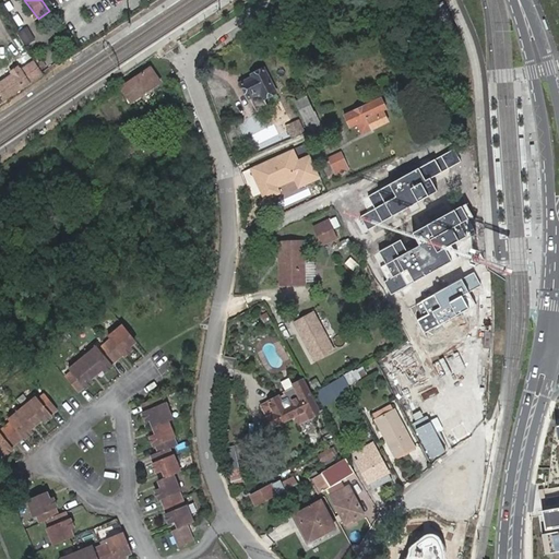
[(19,23),(24,20),(15,6),(11,9),(19,23)]
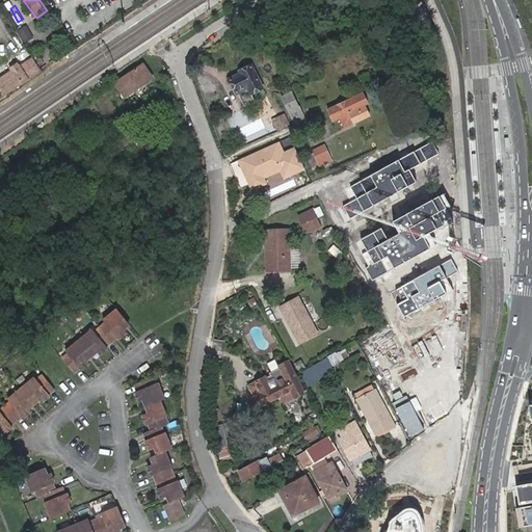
[(27,25),(18,30),(24,42),(34,36),(27,25)]
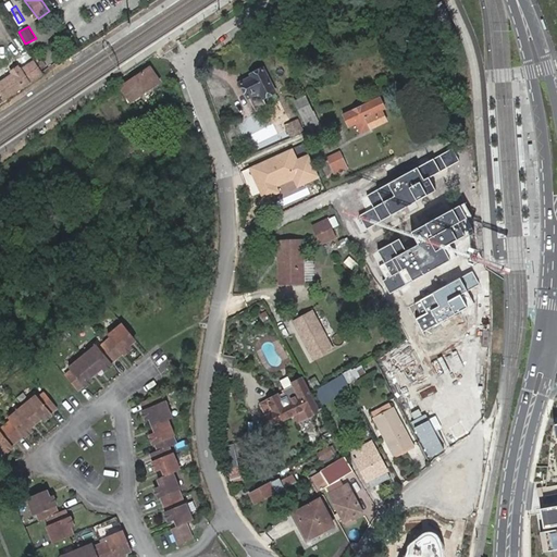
[(0,85),(0,102),(46,74),(37,61),(23,71),(14,76),(1,85),(0,85)]
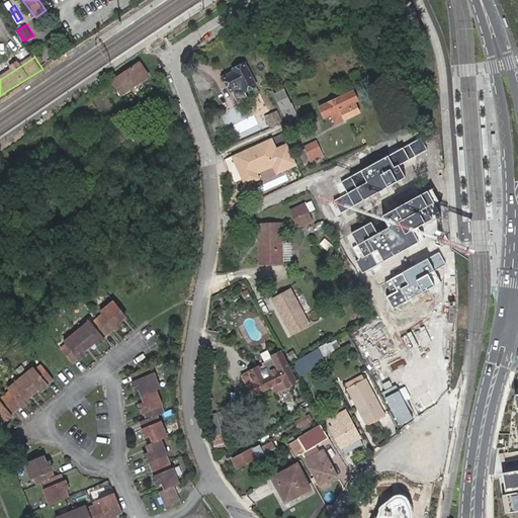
[(11,67),(13,71),(21,66),(19,63),(11,67)]
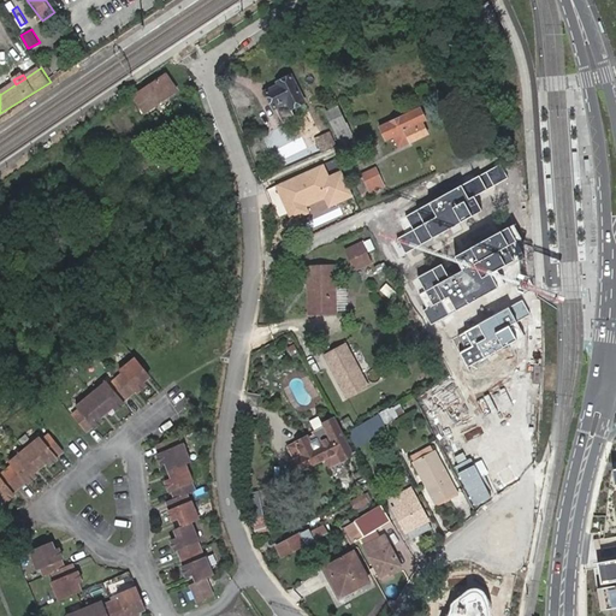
[(267,92),(284,125),(296,118),(291,110),(306,102),(292,75),(283,80),(284,83),(267,92)]
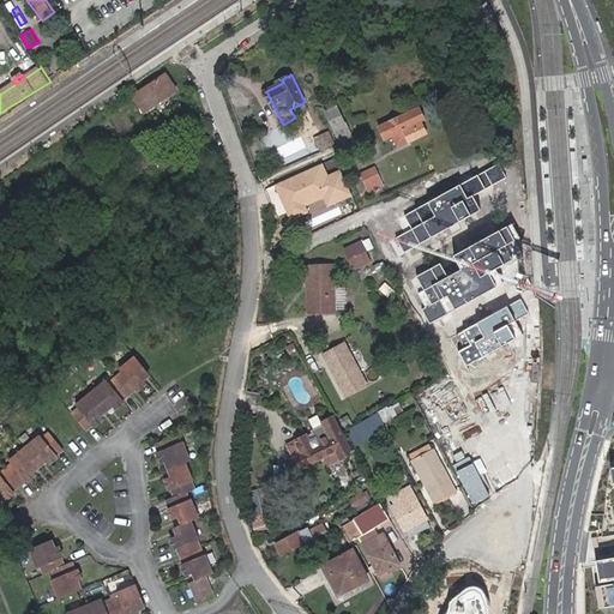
[(163,76),(138,94),(150,110),(175,92),(163,76)]
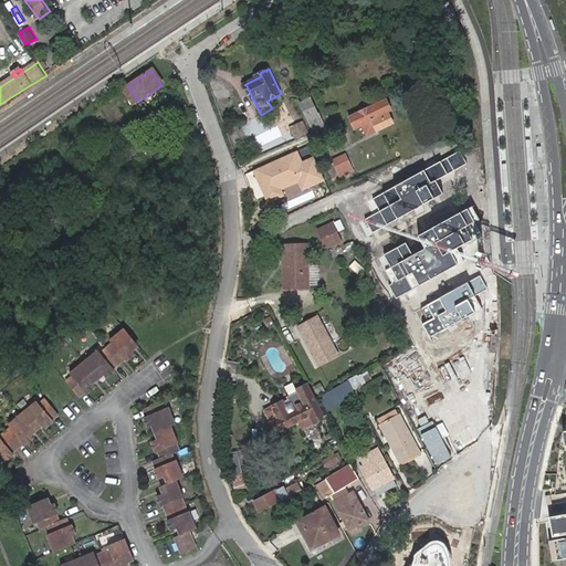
[(300,104),(307,121),(318,115),(311,100),(300,104)]
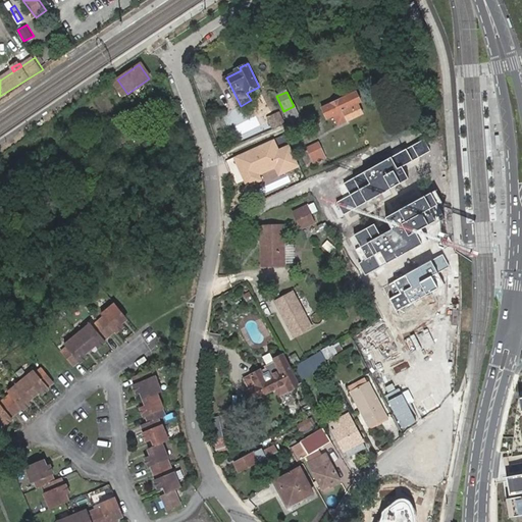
[(344,112),(348,121),(362,114),(357,104),(360,102),(355,92),(322,108),(327,119),(333,116),(344,112)]
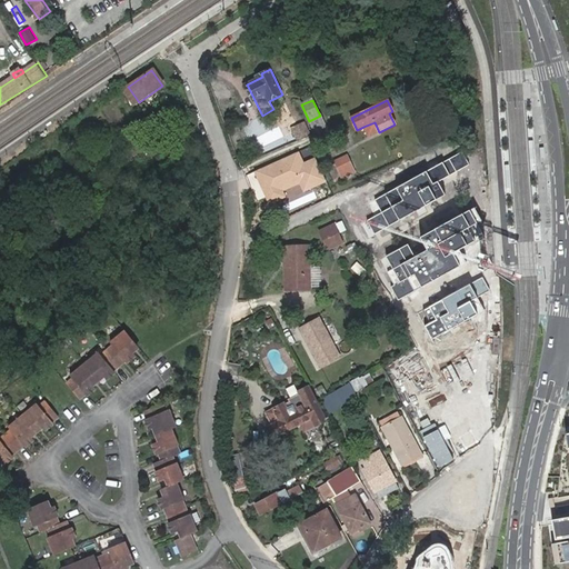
[(303,137),(310,133),(305,121),(298,125),(303,137)]
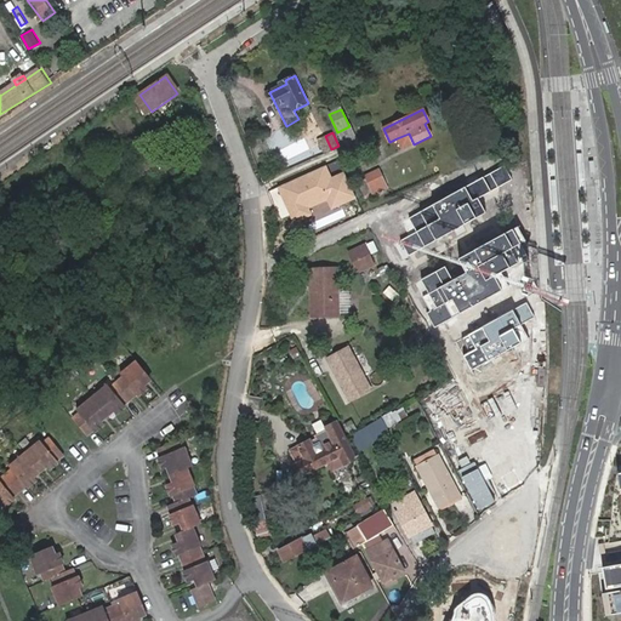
[(403,151),(414,144),(409,134),(397,138),(403,151)]
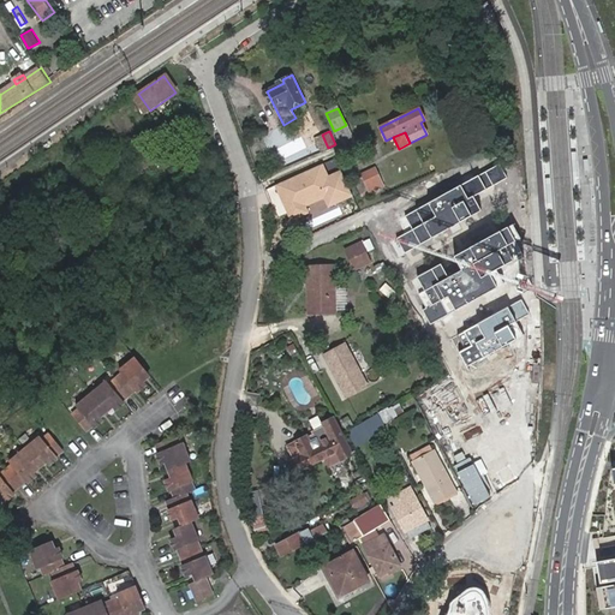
[(321,151),(328,148),(322,135),(315,138),(321,151)]
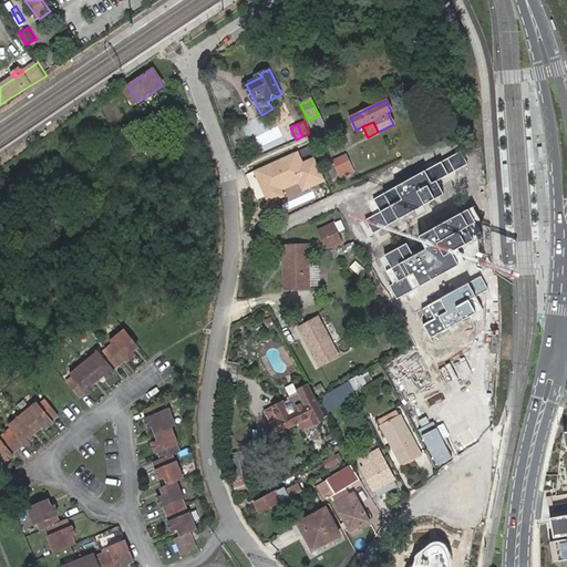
[(298,150),(250,171),(266,205),(285,196),(281,188),(297,182),(301,191),(323,182),(313,157),(302,162),(298,150)]
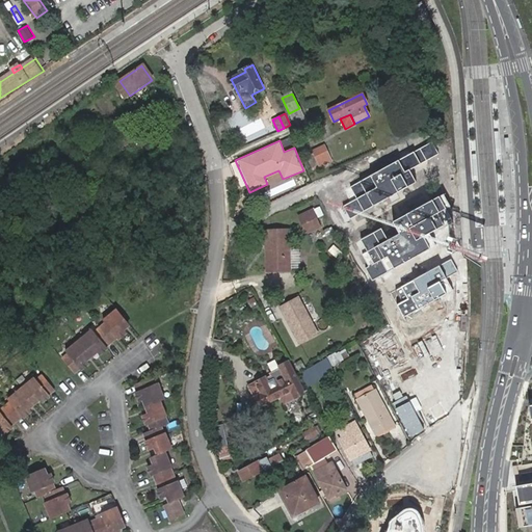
[(432,142),(350,187),(356,197),(343,205),(350,218),(417,183),(409,169),(439,154),(432,142)]
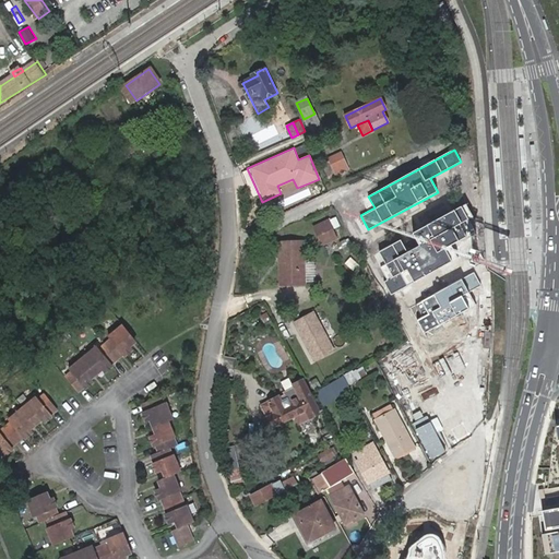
[(329,162),(322,165),(330,179),(348,169),(342,153),(328,159),(329,162)]
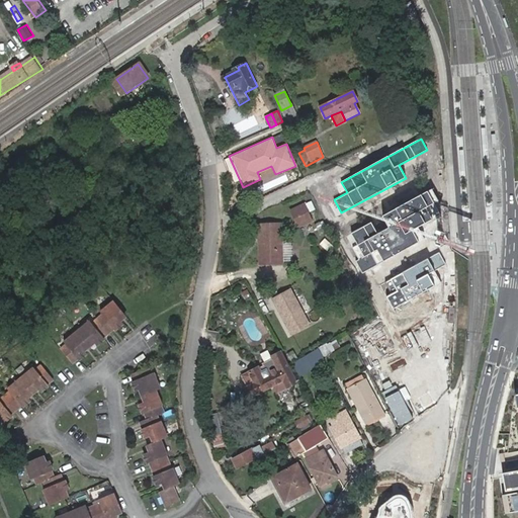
[(371,224),(353,234),(366,257),(356,262),(362,273),(420,242),(413,230),(433,220),(427,207),(435,203),(427,190),(382,214),(389,228),(376,234),(371,224)]
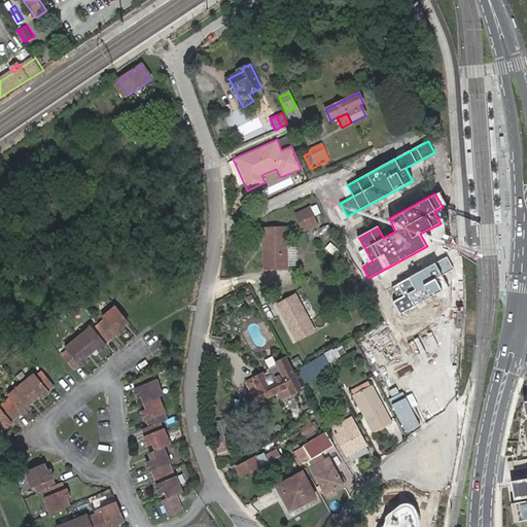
[(310,206),(295,211),(302,230),(316,223),(310,206)]
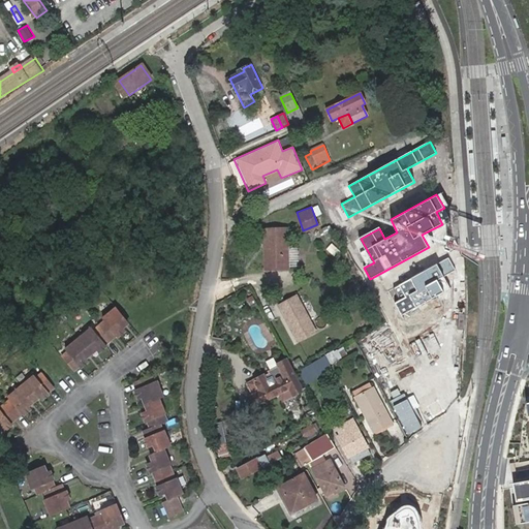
[(287,224),(266,224),(265,266),(287,266),(287,224)]
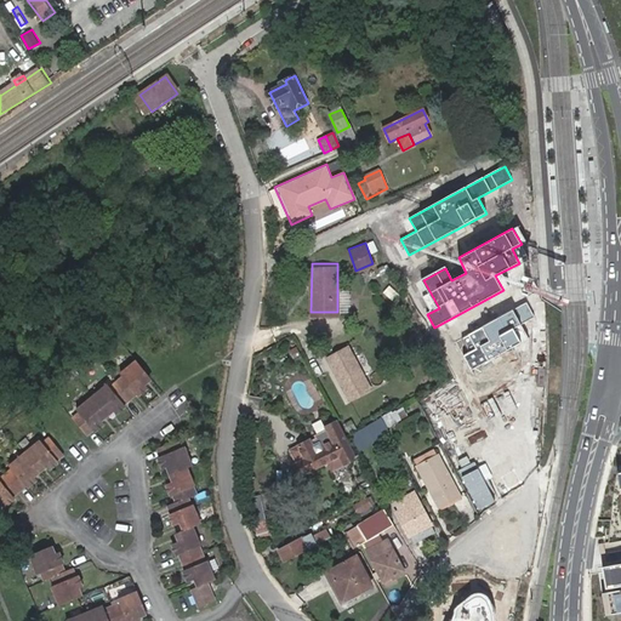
[(527,302),(456,342),(472,370),(529,339),(522,325),(535,317),(527,302)]
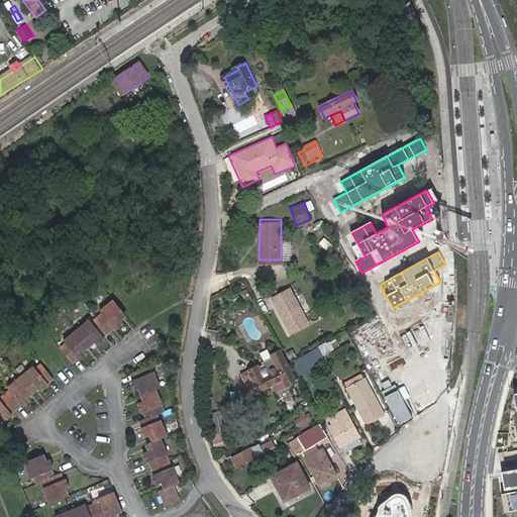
[(309,324),(290,290),(273,299),(291,333),(309,324)]
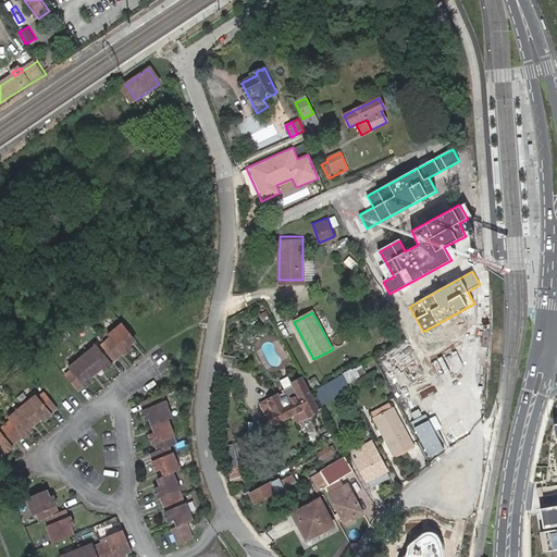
[(99,366),(100,368),(104,372),(112,366),(111,364),(118,359),(123,355),(124,356),(133,348),(127,343),(134,338),(122,325),(108,336),(110,339),(99,348),(97,346),(70,369),(72,371),(65,376),(78,392),(84,386),(85,388),(93,382),(89,378),(87,375),(94,370),(99,366)]
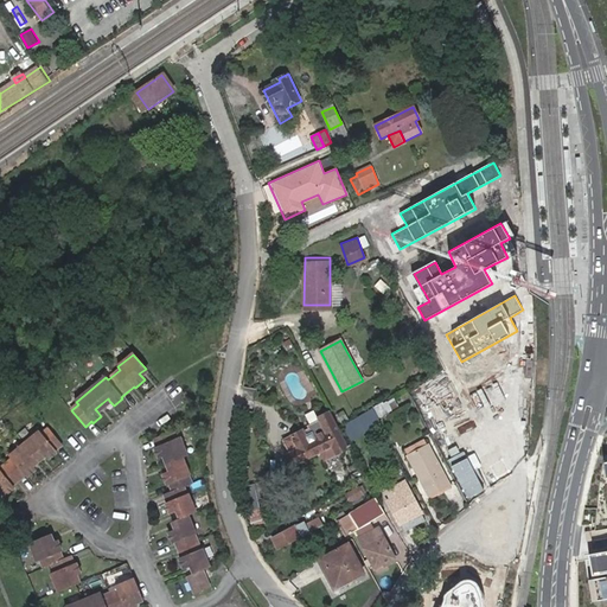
[(376,408),(379,417),(389,413),(387,409),(391,407),(388,402),(376,408)]
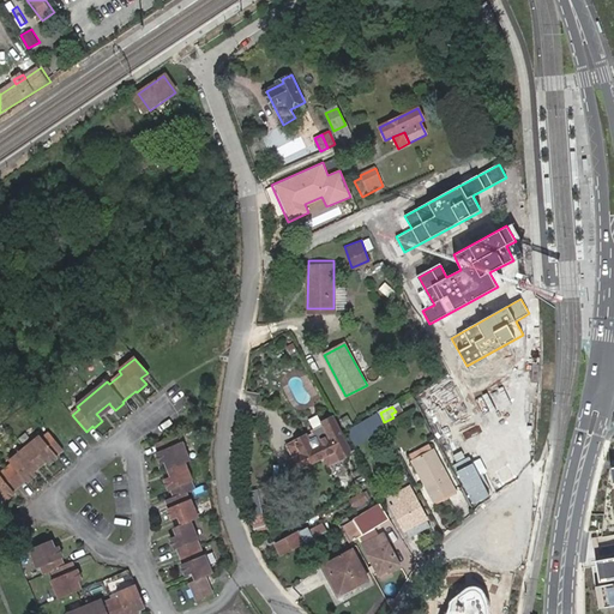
[(365,419),(373,434),(380,431),(379,429),(385,427),(377,413),(365,419)]
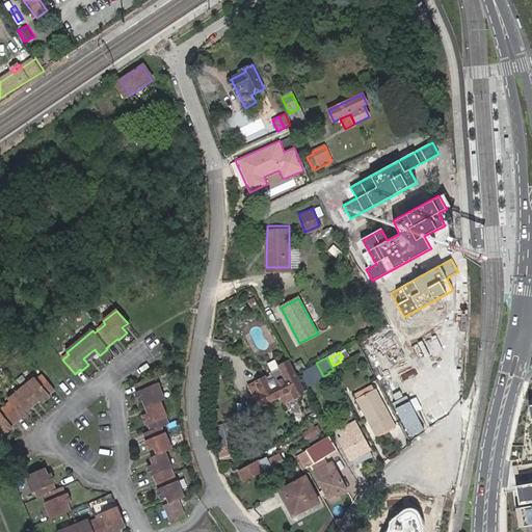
[(397,380),(406,403),(451,384),(442,362),(397,380)]
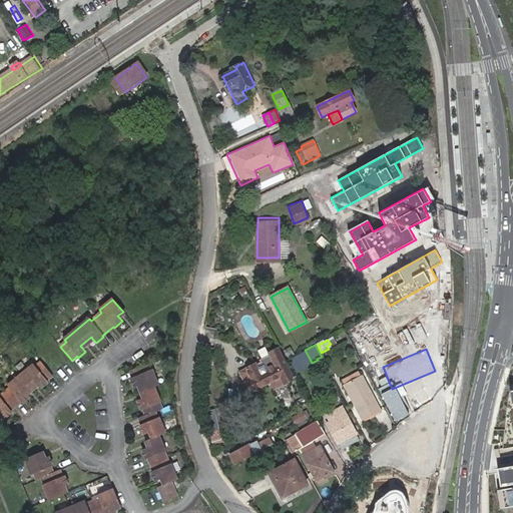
[(261,360),(262,362),(240,373),(245,382),(243,383),(248,394),(272,383),(276,390),(295,380),(279,350),(270,355),(270,356),(261,360)]
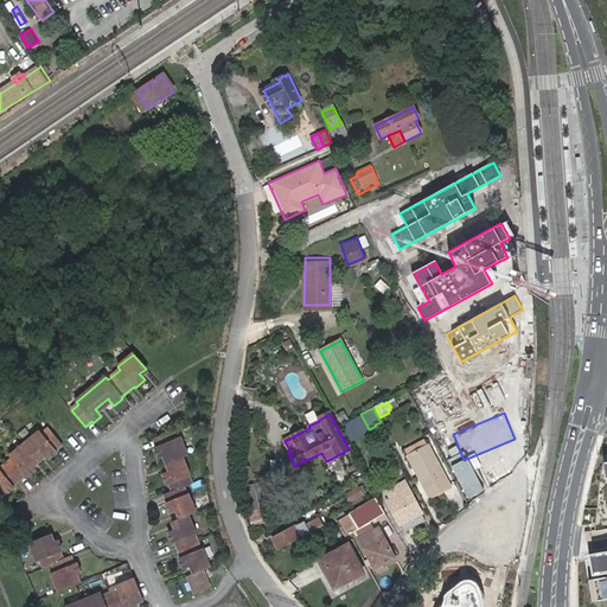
[(43,453),(44,455),(49,460),(57,453),(56,451),(62,445),(49,429),(43,434),(39,432),(11,455),(13,459),(0,470),(0,490),(5,496),(14,489),(12,486),(25,477),(26,478),(36,471),(32,466),(30,464),(36,458),(43,453)]
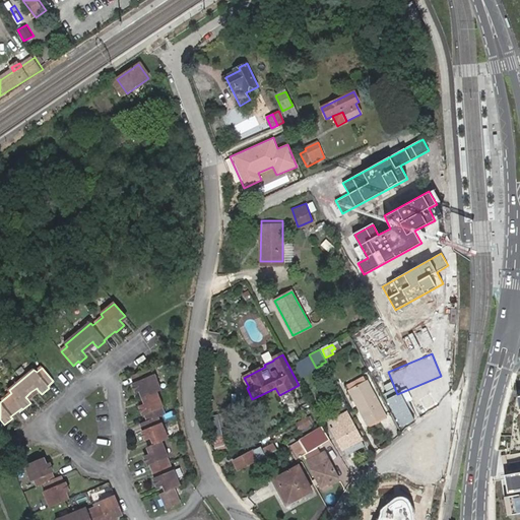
[(146,397),(144,398),(146,404),(140,406),(143,415),(145,415),(148,421),(141,425),(144,431),(142,432),(146,440),(152,438),(155,444),(148,447),(151,453),(145,456),(149,465),(150,464),(156,477),(154,478),(158,488),(165,484),(168,492),(161,495),(168,509),(176,505),(173,499),(178,497),(175,489),(181,485),(174,469),(173,470),(167,457),(169,457),(163,441),(169,439),(161,424),(160,425),(157,417),(166,414),(163,408),(165,407),(157,392),(161,391),(155,376),(152,377),(149,370),(132,377),(135,384),(133,384),(137,393),(141,391),(143,390),(146,397)]
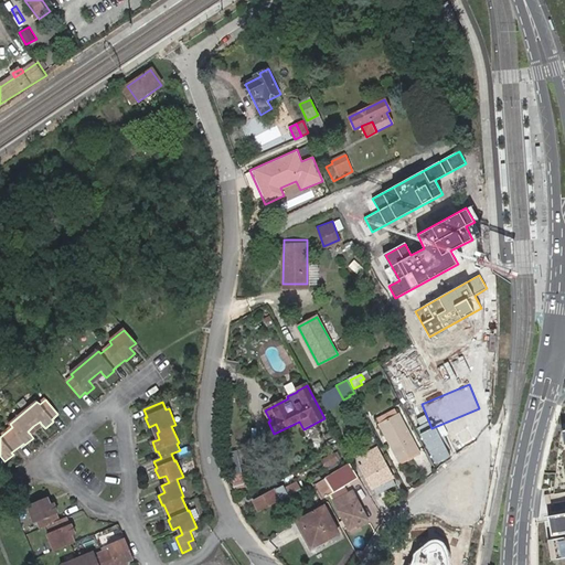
[(380,425),(400,462),(419,452),(414,441),(412,443),(397,415),(380,425)]
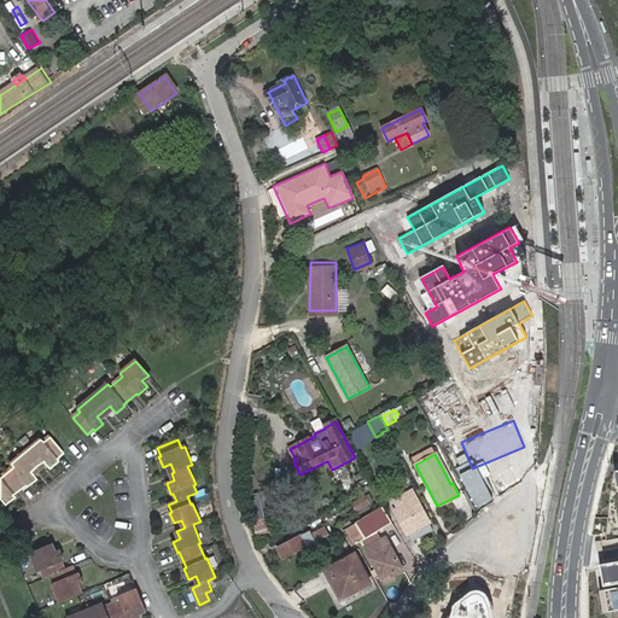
[(360,482),(368,478),(365,471),(356,476),(360,482)]
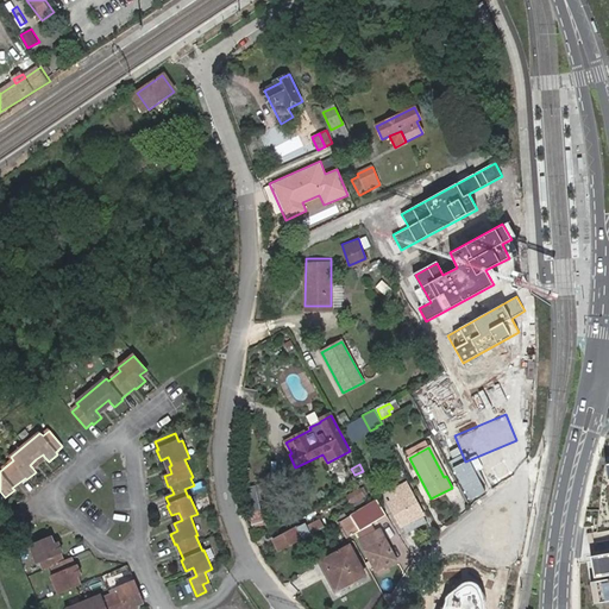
[(390,502),(406,534),(427,522),(408,483),(390,491),(395,500),(390,502)]
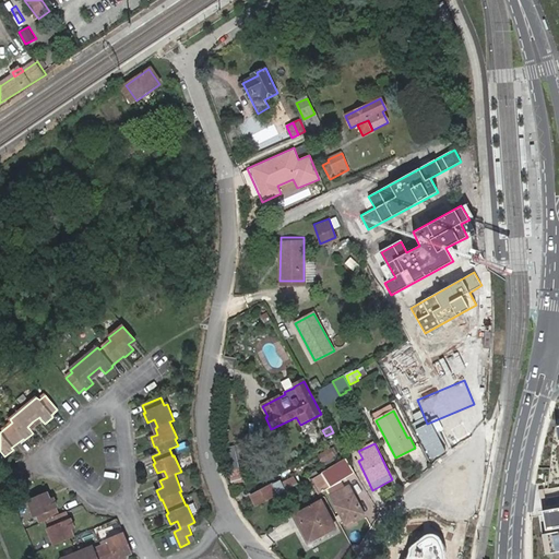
[(319,455),(323,462),(335,455),(332,449),(319,455)]
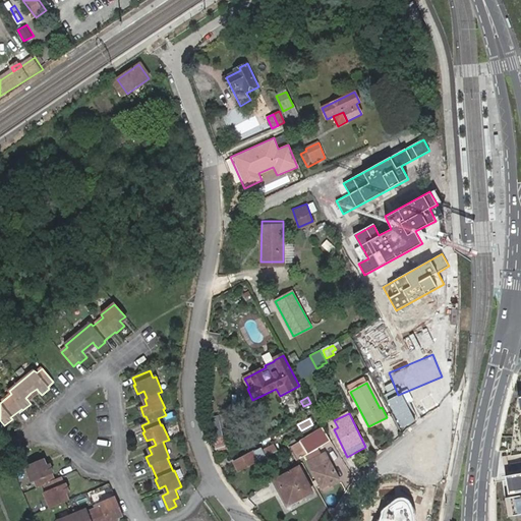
[(299,459),(322,446),(331,441),(322,427),(292,446),(299,459)]
